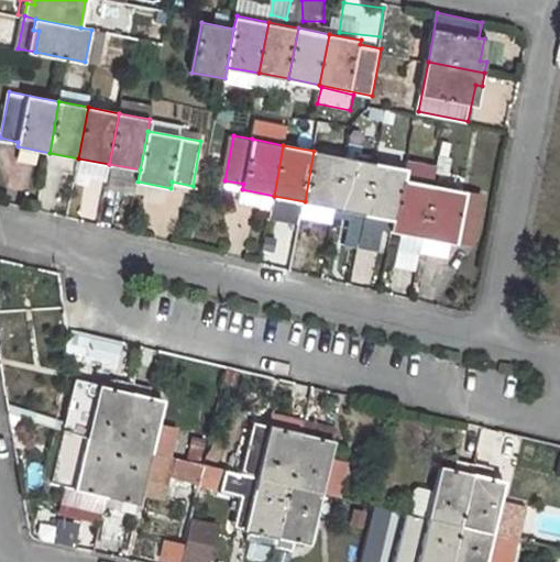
[(314,151),(305,201),(336,208),(344,157),(314,151)]
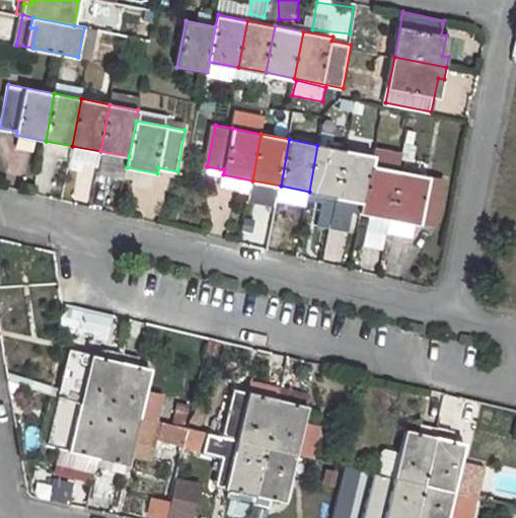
[(317,145),(309,192),(337,197),(346,150),(317,145)]
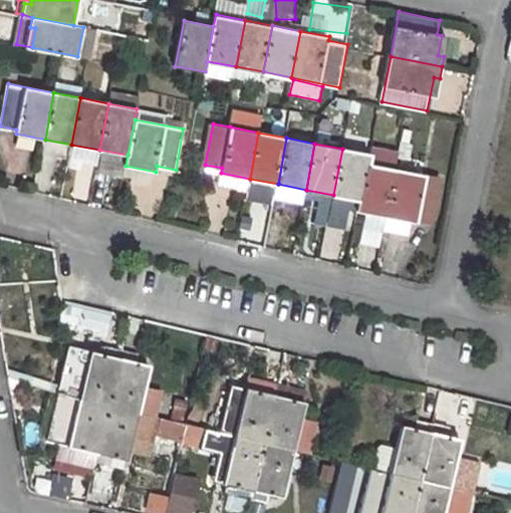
[(342,149),(333,195),(360,201),(369,155),(342,149)]
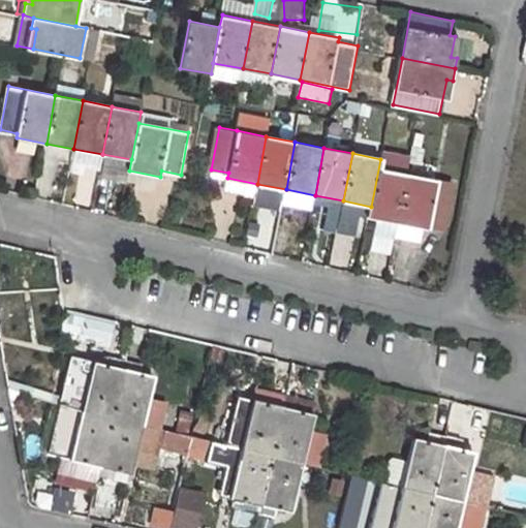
[(380,159),(371,207),(370,215),(400,222),(409,175),(411,162),(381,155),(380,159)]
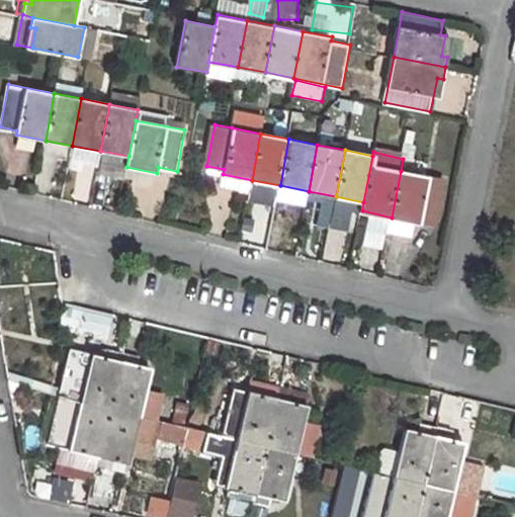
[(401,171),(392,218),(419,224),(420,219),(435,222),(444,179),(401,171)]
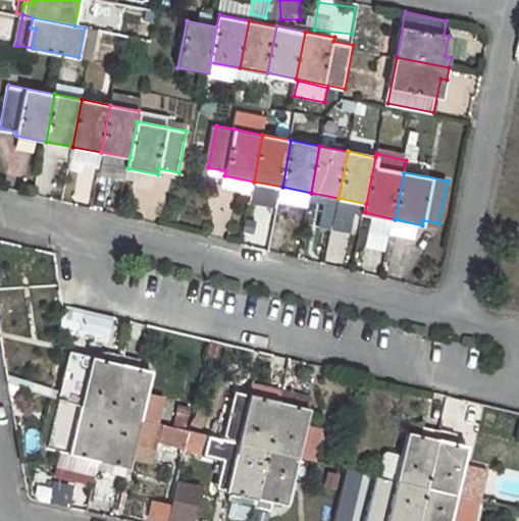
[(62,335),(114,341),(117,314),(64,309),(62,335)]
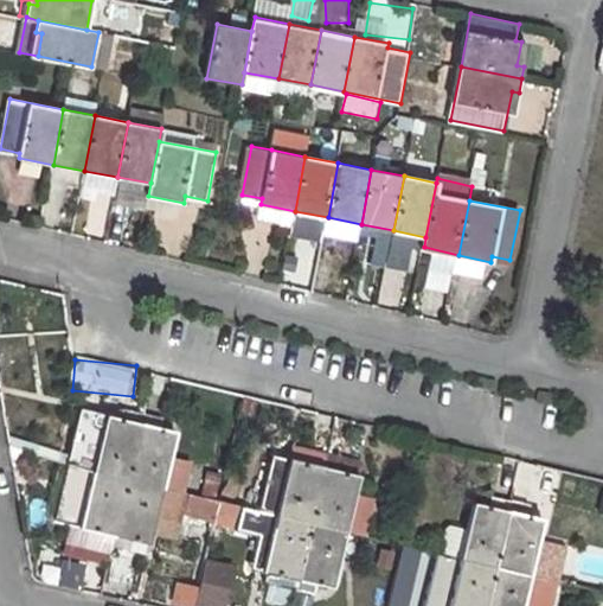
[(108,414),(95,469),(130,477),(146,412),(128,407),(126,416),(108,414)]
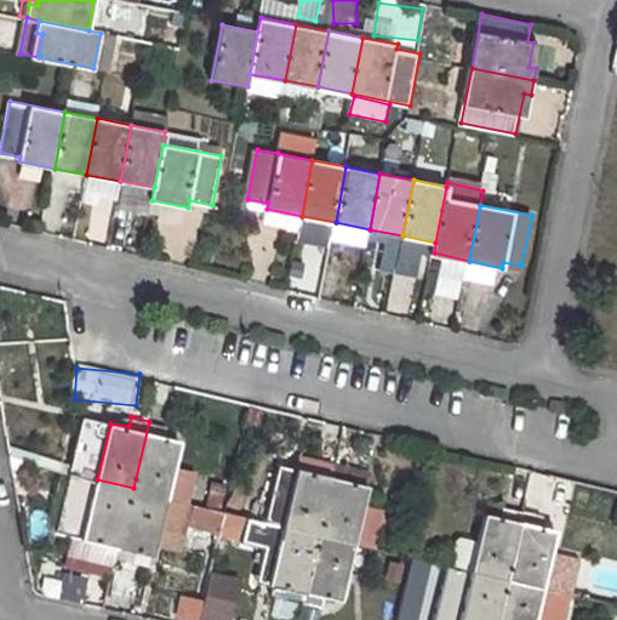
[(149,421),(133,488),(167,498),(183,441),(165,437),(169,426),(149,421)]
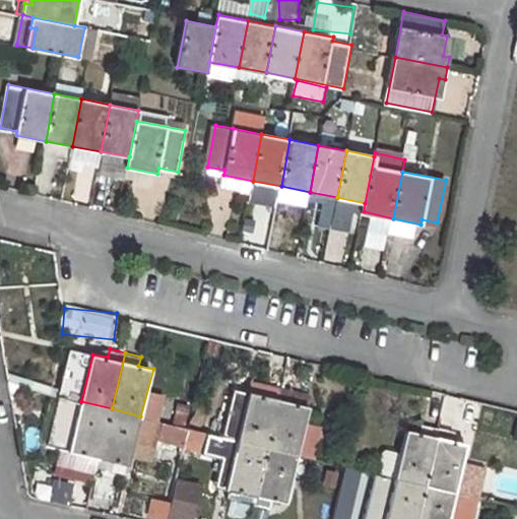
[(250,392),(239,440),(268,447),(281,390),(265,386),(263,395),(250,392)]
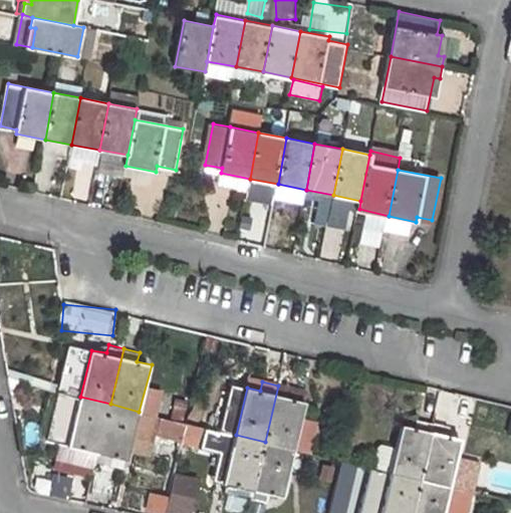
[(306,402),(292,400),(294,390),(278,386),(265,442),(294,450),(306,402)]
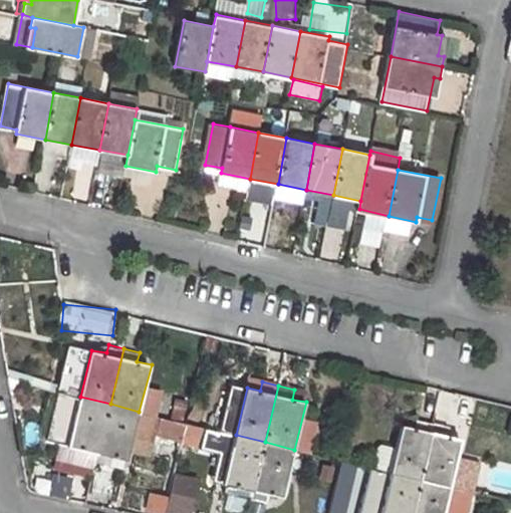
[(80,397),(68,446),(83,450),(81,457),(96,461),(110,404),(80,397)]
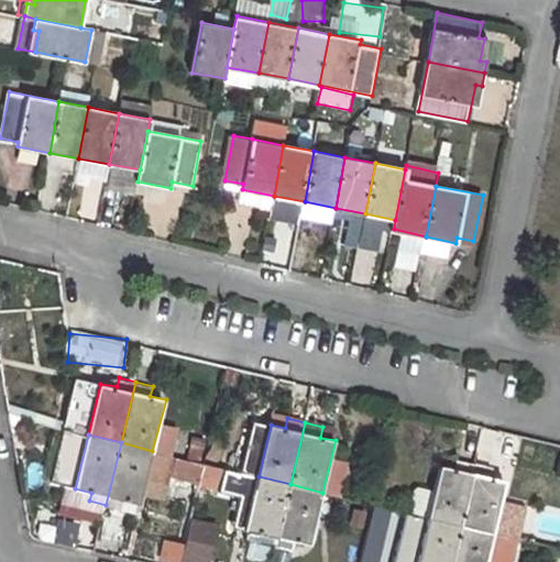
[(121,442),(106,505),(123,510),(125,500),(139,504),(152,451),(121,442)]
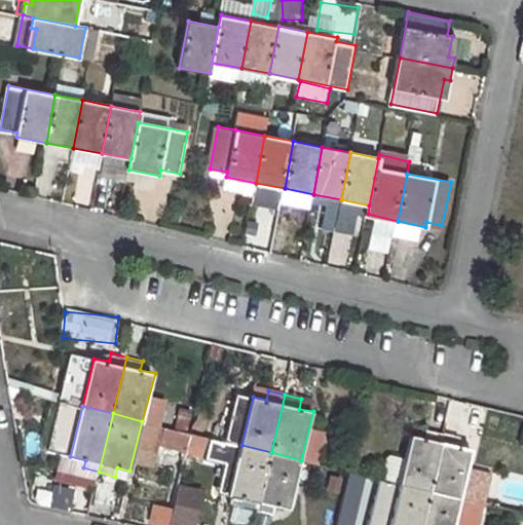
[(142,421),(137,446),(146,449),(148,449),(155,424),(142,421)]
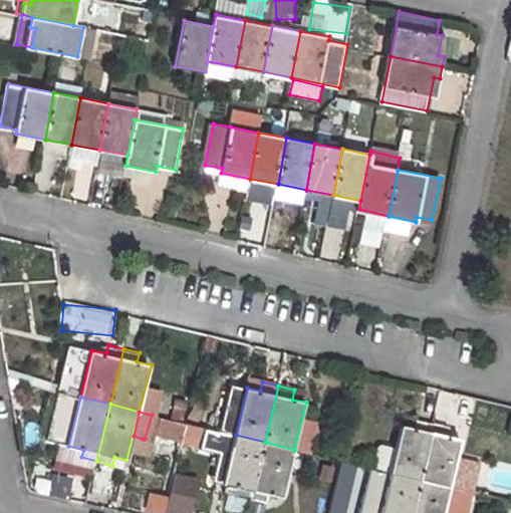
[(404,425),(391,473),(421,480),(434,423),(419,419),(417,428),(404,425)]
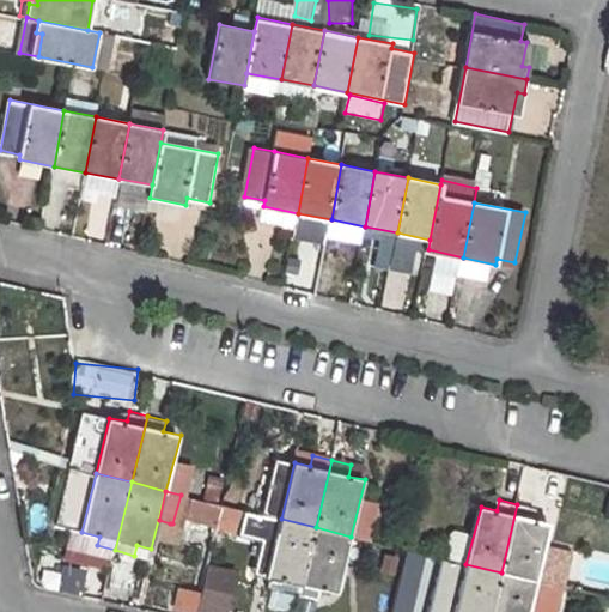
[(517,504),(501,573),(537,580),(550,522),(535,519),(536,508),(517,504)]
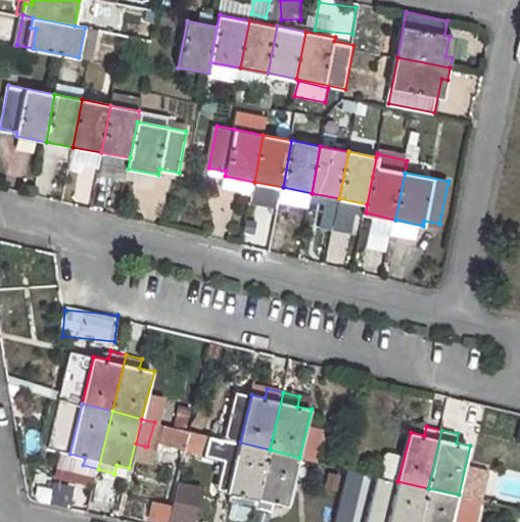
[(241,495),(239,503),(256,507),(270,449),(240,442),(229,491),(241,495)]
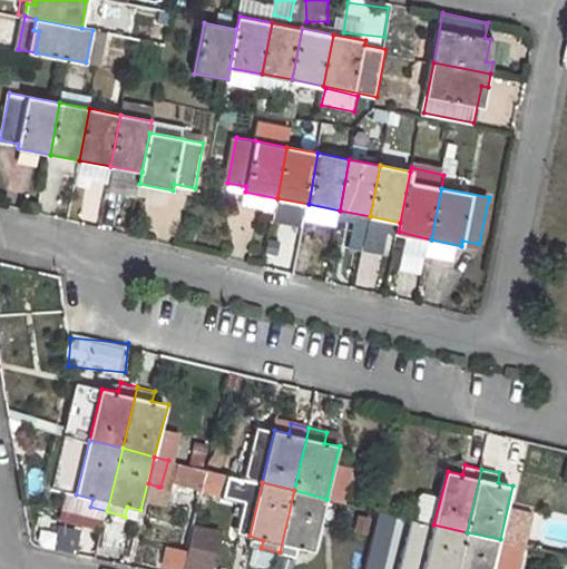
[(148,483),(140,510),(150,511),(158,487),(148,483)]
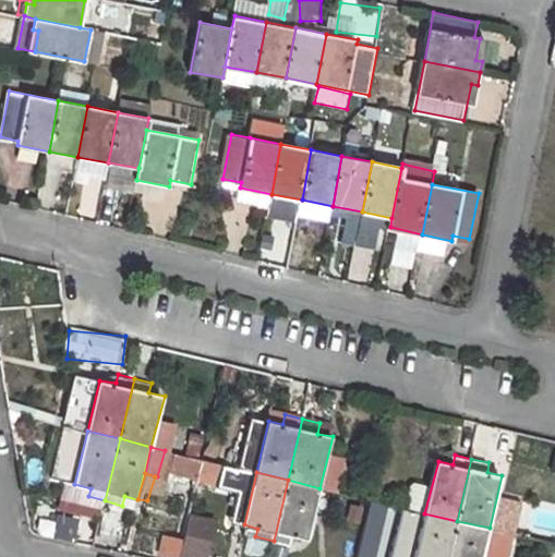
[(288,480),(274,541),(291,545),(293,535),(308,540),(320,488),(288,480)]
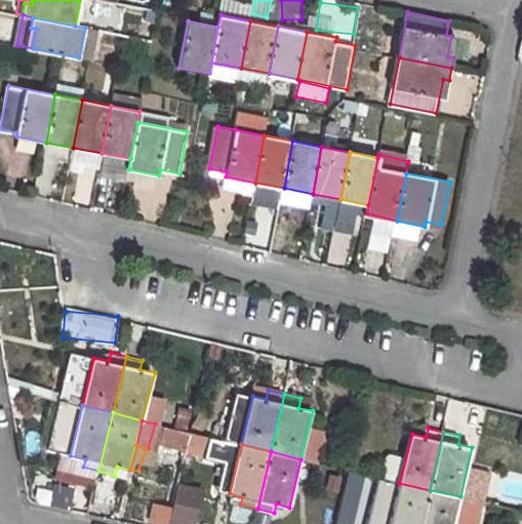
[(94,510),(114,512),(119,477),(99,474),(94,510)]
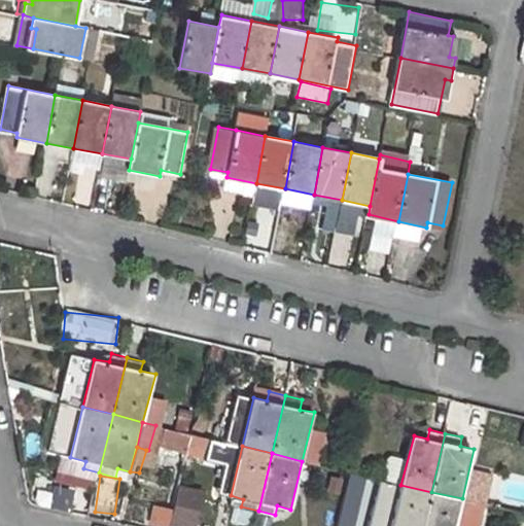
[(156,506),(153,520),(176,525),(200,525),(209,492),(183,485),(176,512),(156,506)]
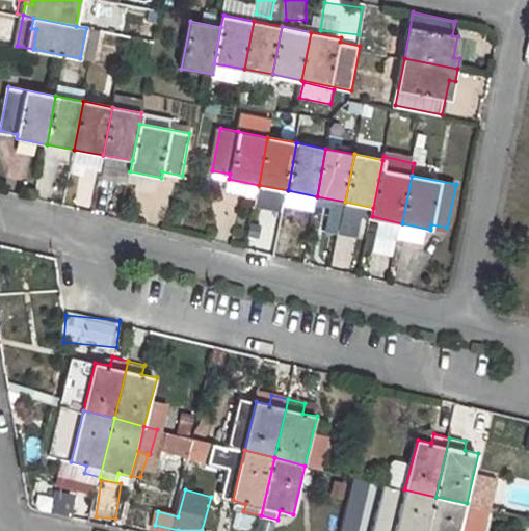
[(427,530),(435,497),(404,489),(394,530),(427,530)]
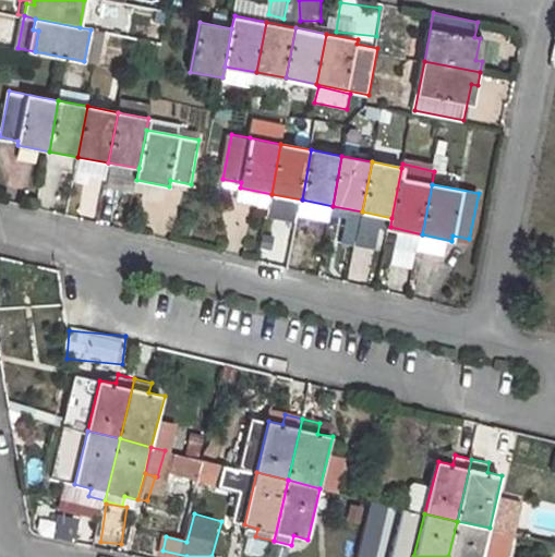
[(457,521),(448,556),(507,556),(513,533),(490,528),(457,521)]
